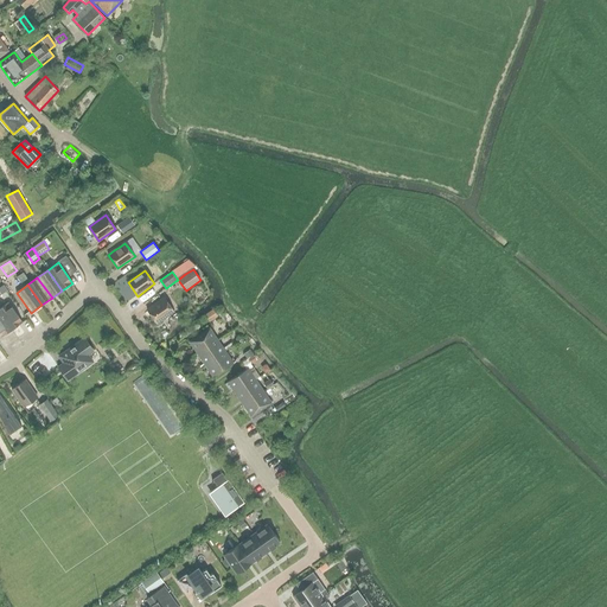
[(157,324),(174,312),(164,298),(147,310),(157,324)]
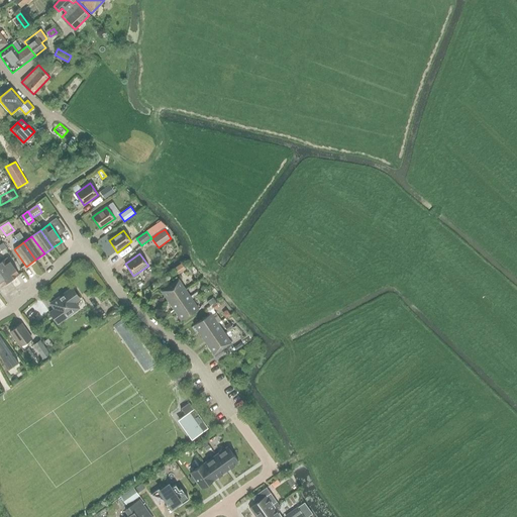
[(0,263),(0,267),(10,281),(19,275),(7,257),(0,263)]
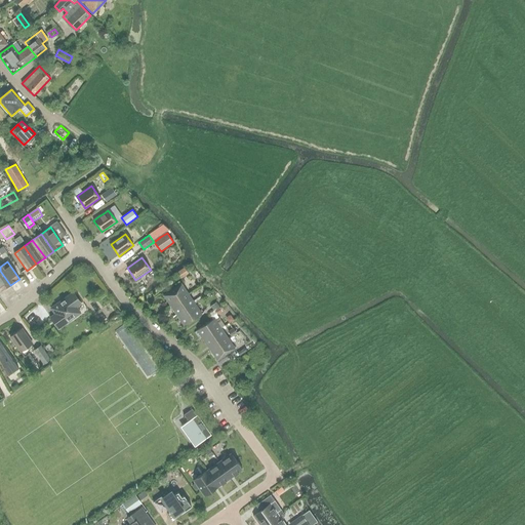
[(177,273),(182,279),(189,274),(185,268),(177,273)]
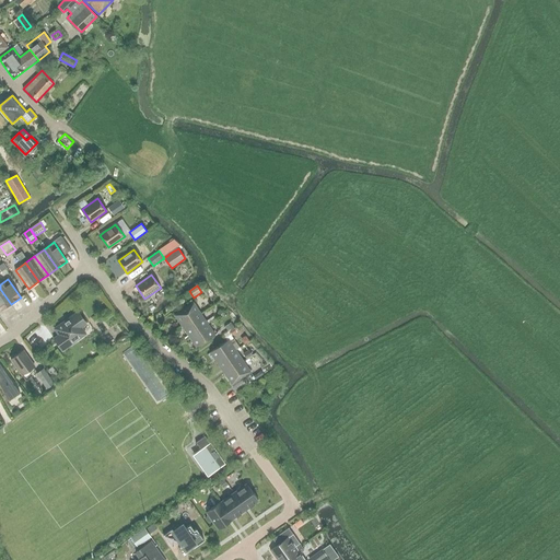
[(0,310),(1,312),(11,304),(0,289),(0,310)]
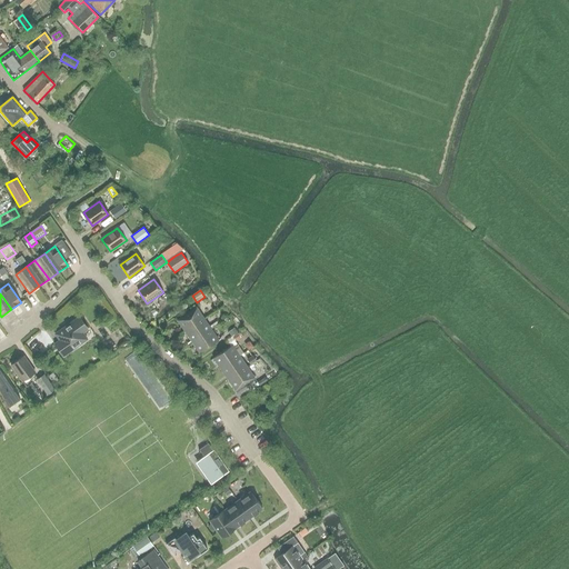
[(185,331),(205,319),(197,308),(178,320),(185,331)]
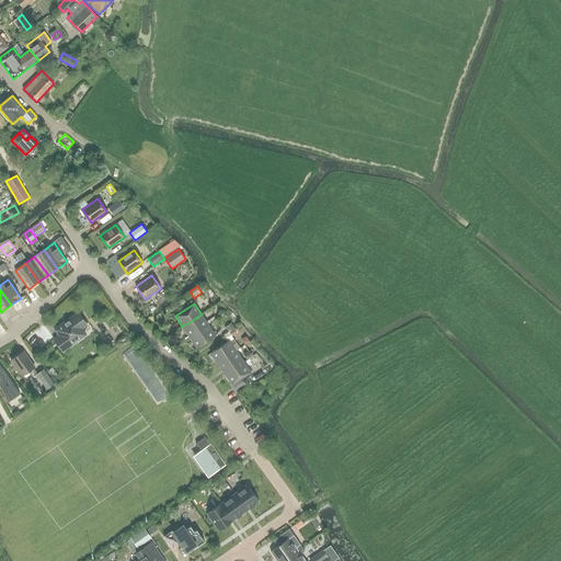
[(81,329),(87,324),(78,313),(55,330),(59,335),(54,340),(63,351),(86,334),(81,329)]
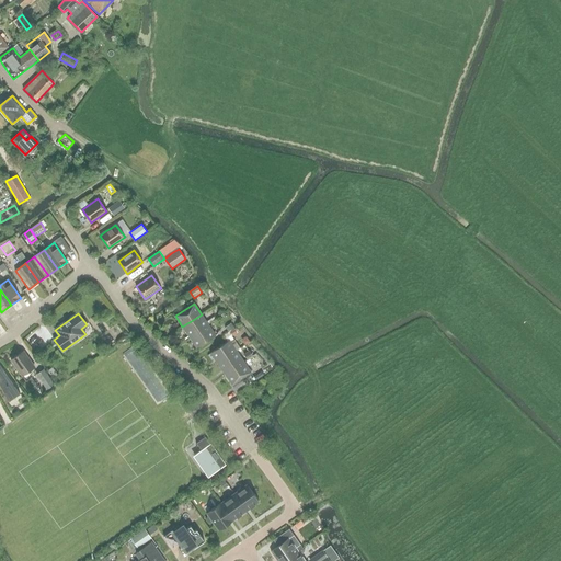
[(208,324),(202,315),(182,327),(190,338),(208,324)]
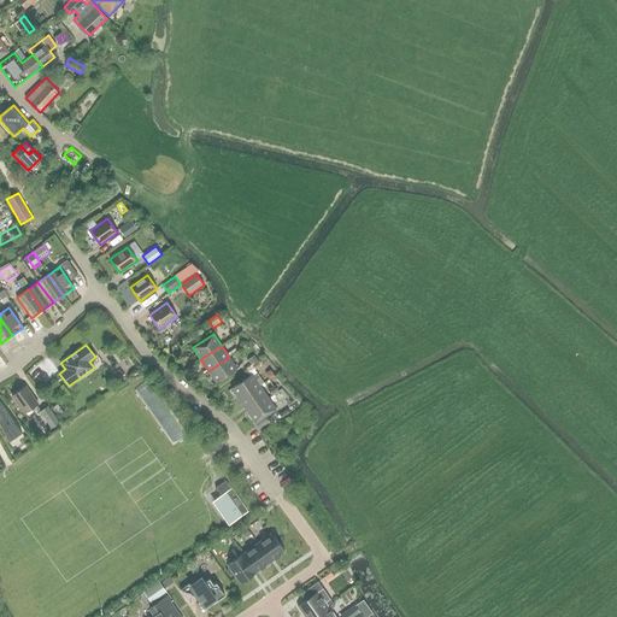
[(262,365),(254,354),(248,359),(256,370),(262,365)]
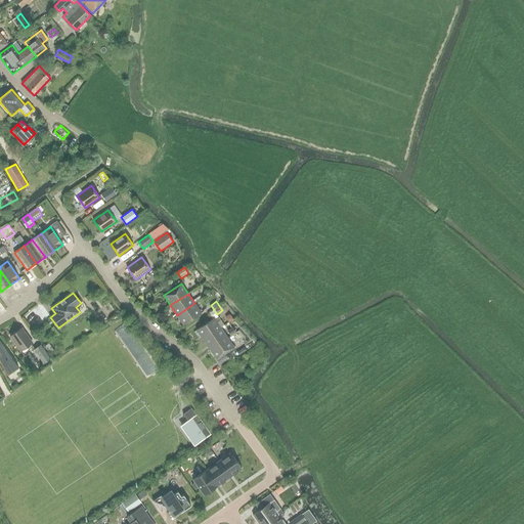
[(202,313),(194,303),(177,315),(183,325),(202,313)]
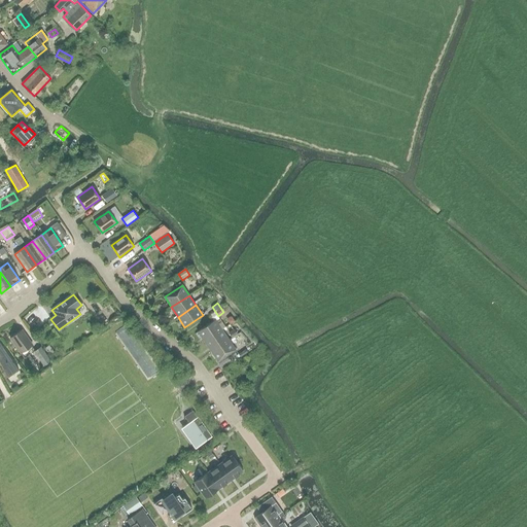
[(205,342),(222,329),(215,320),(198,331),(205,342)]
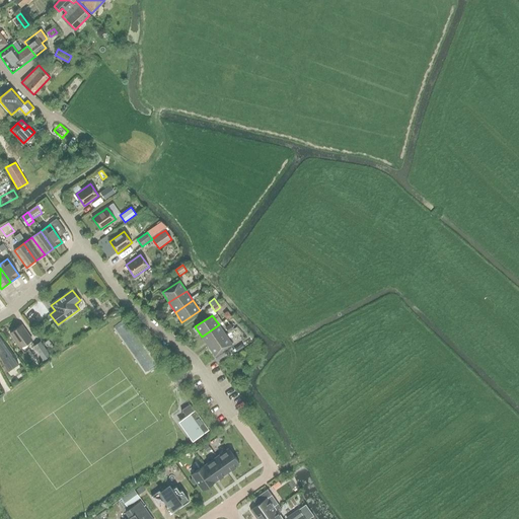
[(225,335),(219,324),(202,337),(208,347),(225,335)]
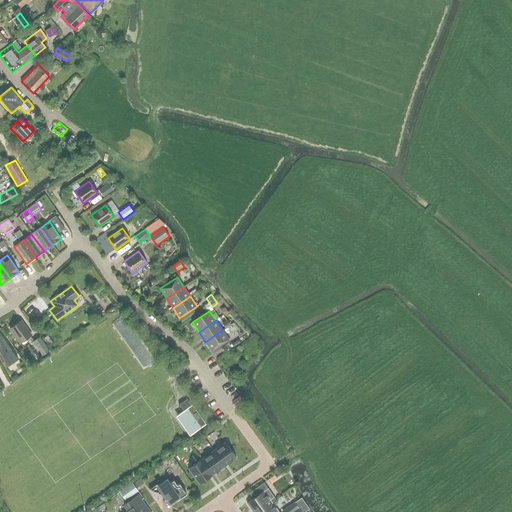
[(20,343),(32,335),(21,321),(10,329),(20,343)]
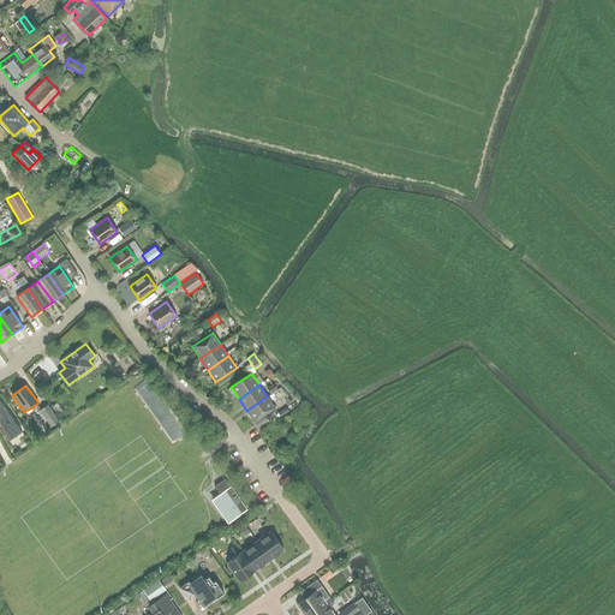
[(275,408),(267,396),(246,411),(255,422),(275,408)]
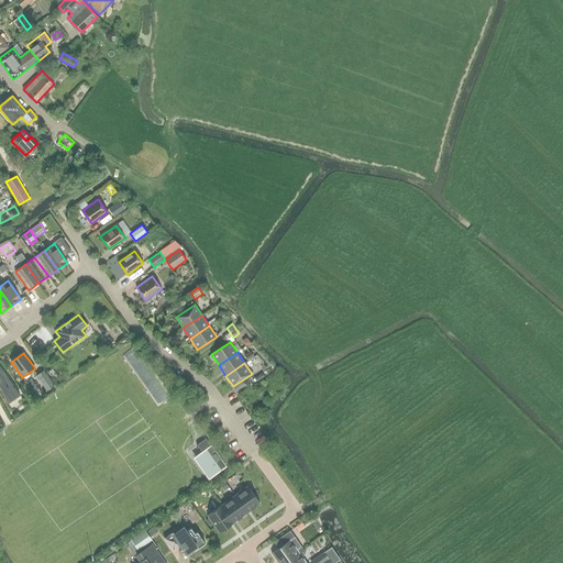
[(0,386),(8,403),(19,395),(0,366),(0,386)]
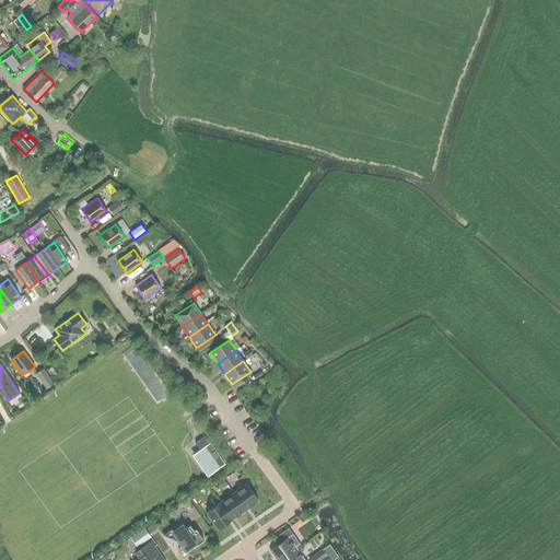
[(47,370),(53,377),(58,374),(53,366),(47,370)]
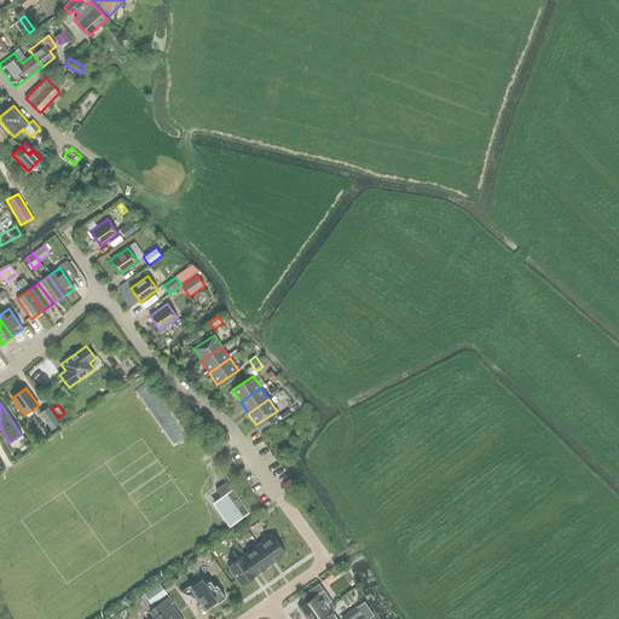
[(52,431),(59,424),(48,408),(40,414),(52,431)]
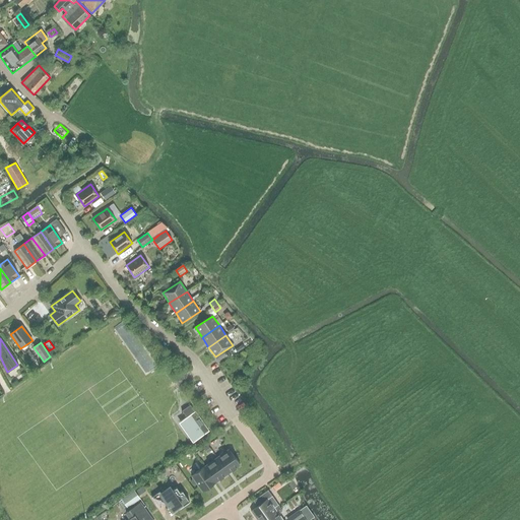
[(191,407),(182,413),(187,420),(181,425),(194,445),(209,435),(191,407)]
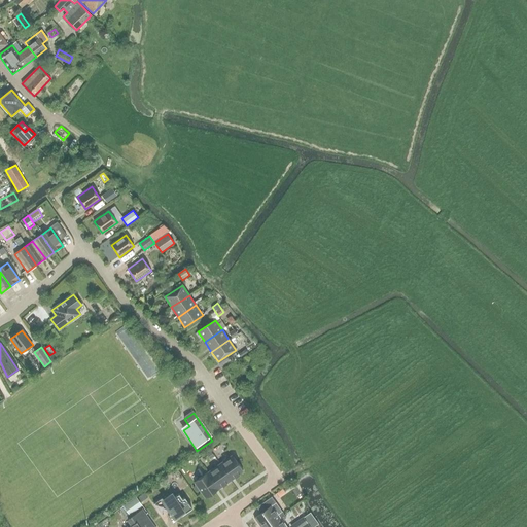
[(231,481),(244,471),(232,455),(219,464),(231,481)]
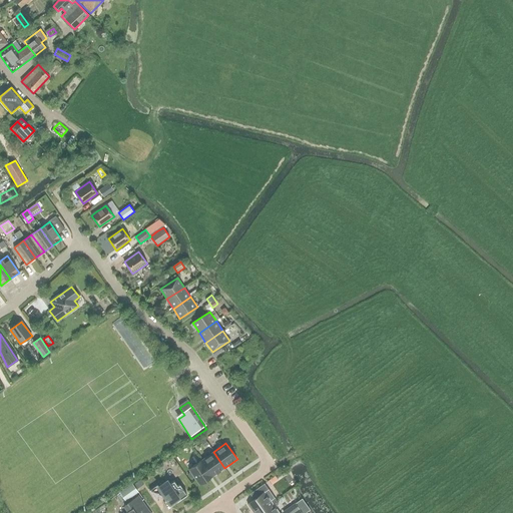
[(201,461),(212,477),(224,468),(213,452),(201,461)]
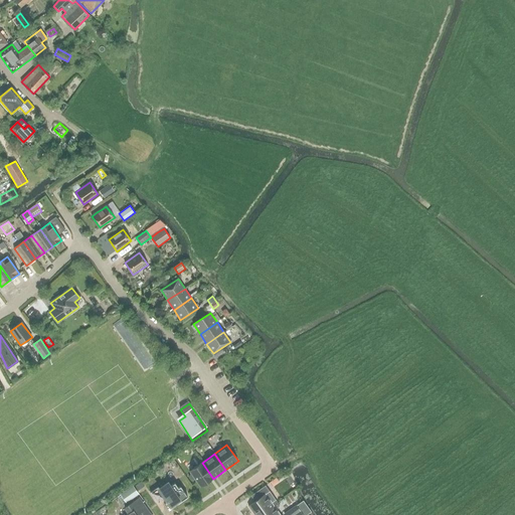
[(189,471),(201,487),(213,479),(202,463),(189,471)]
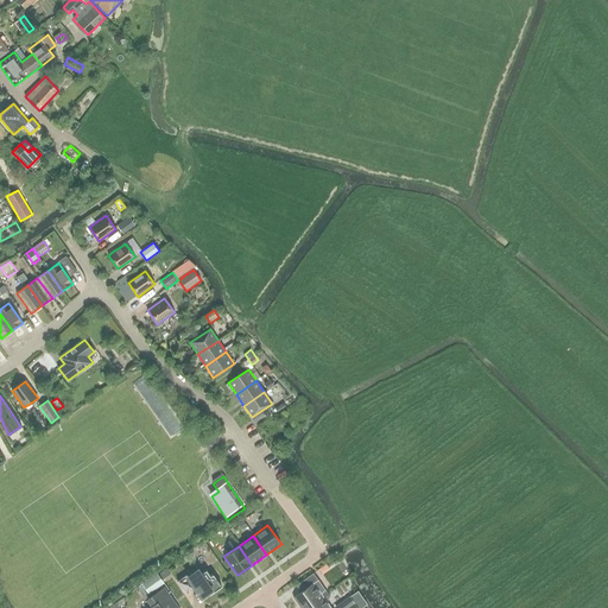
[(166,569),(159,574),(163,580),(170,574),(166,569)]
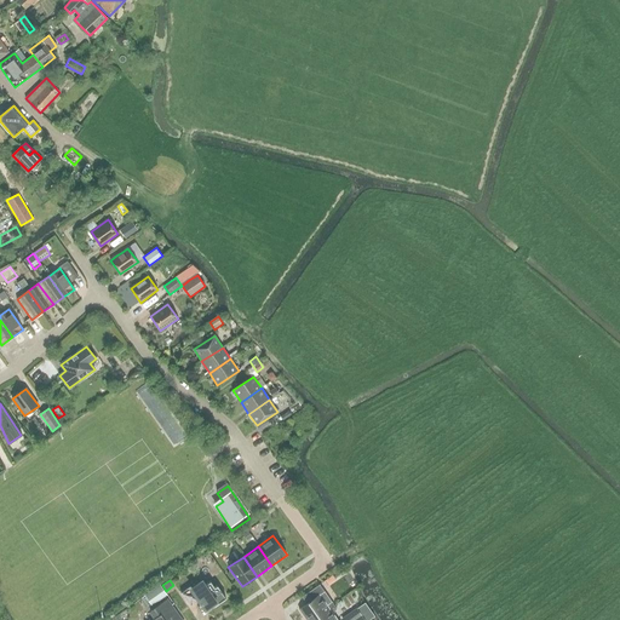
[(190,586),(181,593),(190,606),(199,600),(205,608),(212,602),(214,606),(225,598),(217,586),(214,587),(211,581),(206,585),(202,581),(193,589),(190,586)]
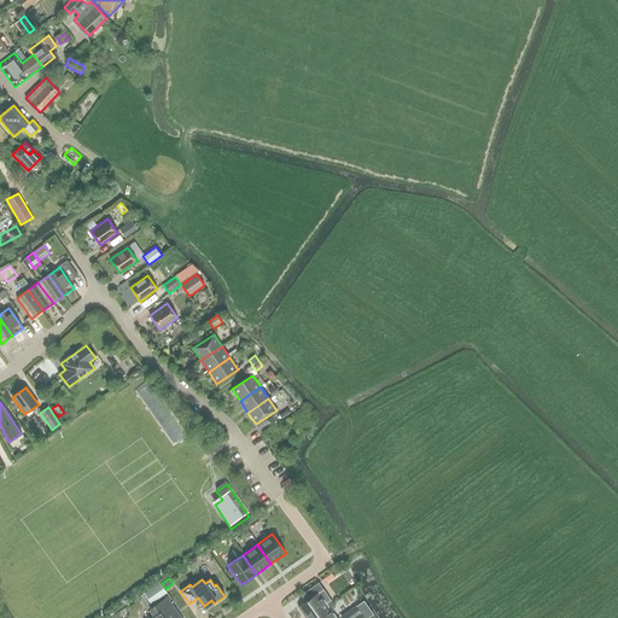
[(167,593),(159,582),(145,593),(152,602),(167,593)]
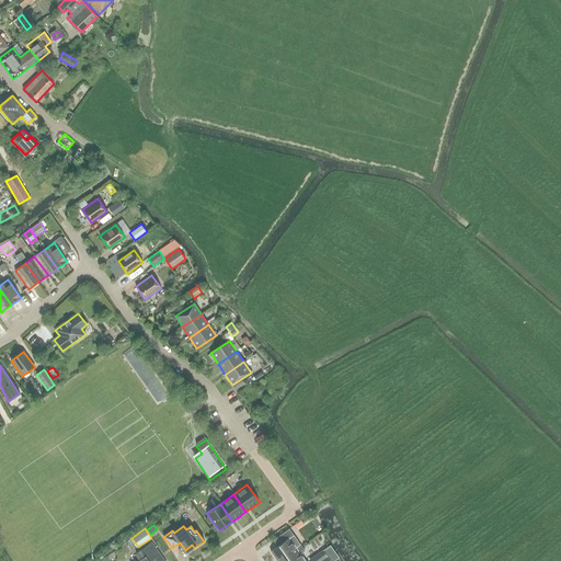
[(279,545),(271,551),(277,560),(283,560),(302,548),(300,545),(294,547),(289,539),(294,535),(289,529),(289,528),(273,540),(275,539),(279,545)]
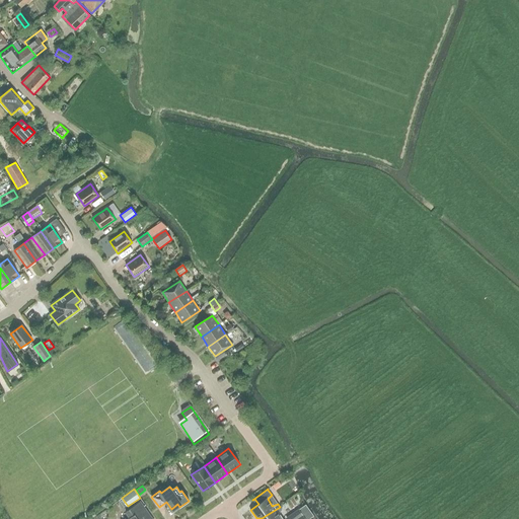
[(151,518),(140,502),(126,512),(130,518),(128,518),(151,518)]
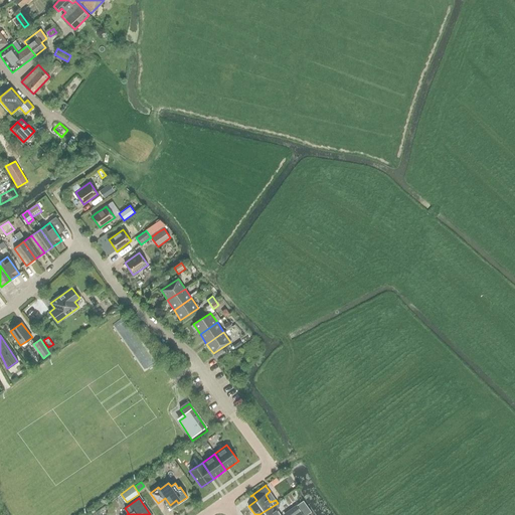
[(278,503),(260,514),(280,514),(277,510),(280,506),(278,503)]
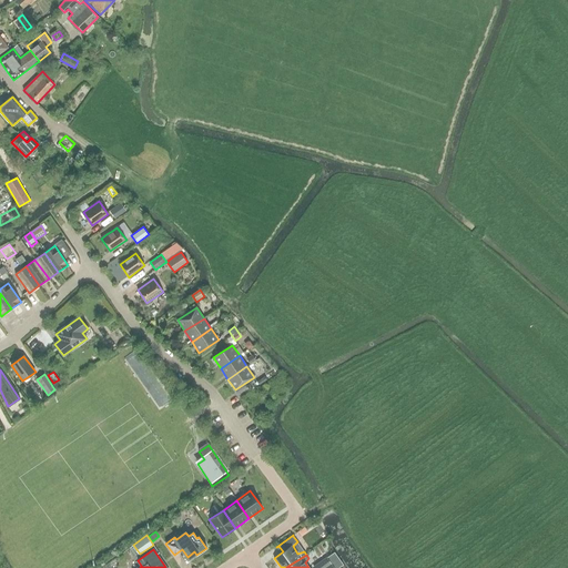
[(314,567),(315,567),(325,567),(332,564),(326,557),(314,567)]
